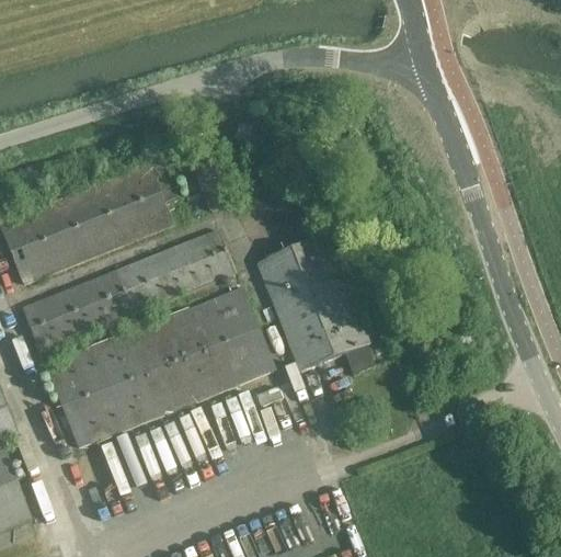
[(218,145),(190,156),(209,209),(238,199),(218,145)]
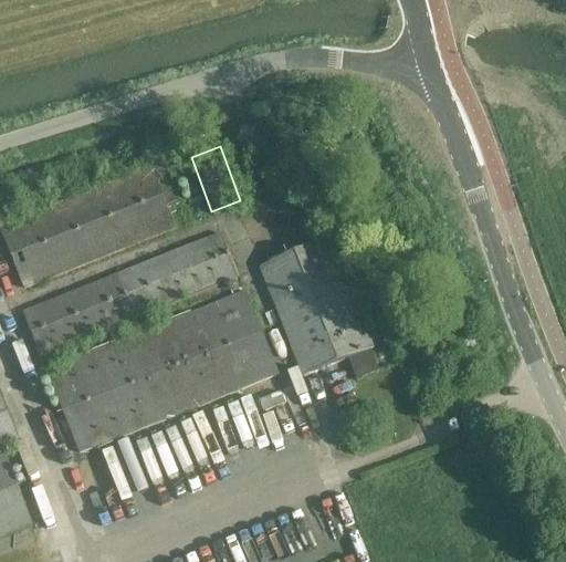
[(177,225),(168,205),(181,199),(170,173),(158,178),(152,160),(0,221),(0,228),(24,287),(177,225)]
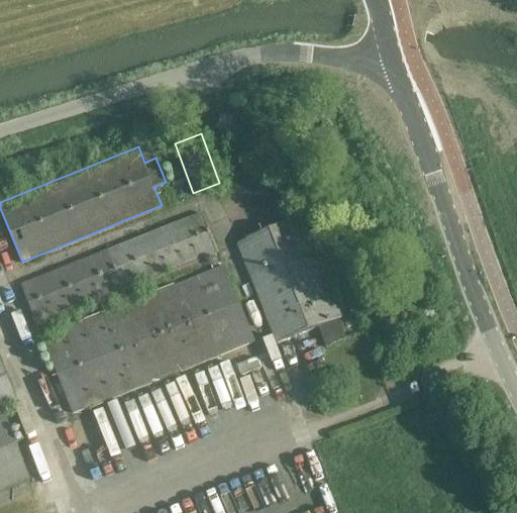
[(20,283),(36,323),(218,249),(202,209),(20,283)]
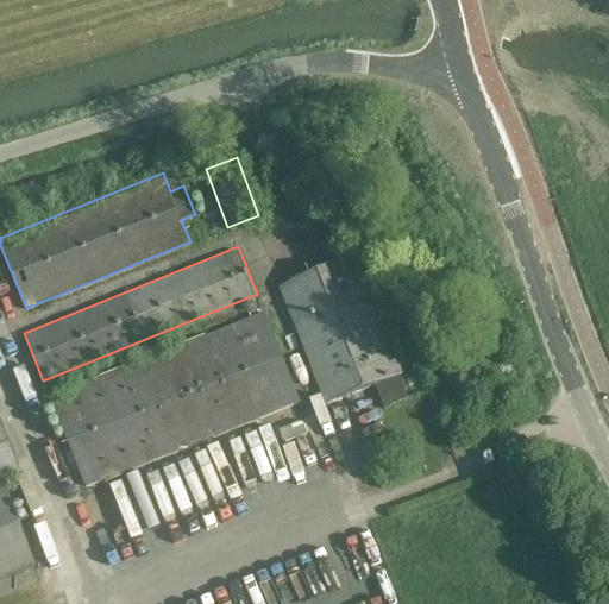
[(408,397),(399,372),(403,371),(356,252),(278,283),(325,403),(376,382),(384,403),(384,406),(408,397)]
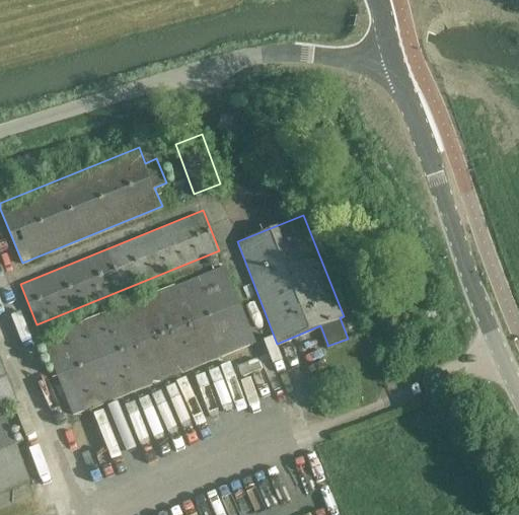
[(73,413),(256,341),(225,263),(42,336),(73,413)]
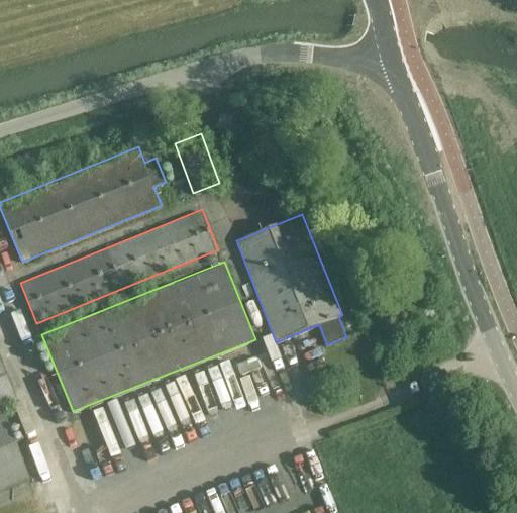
[(0,354),(0,487),(30,476),(2,406),(18,400),(0,354)]
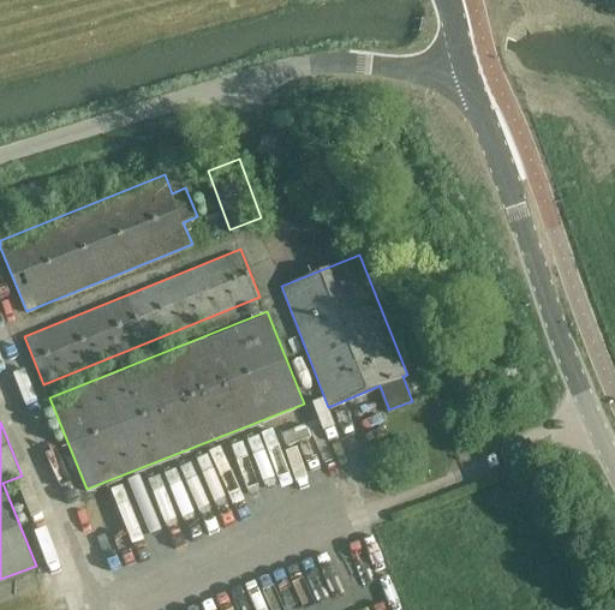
[(304,422),(281,430),(286,443),(310,435),(304,422)]
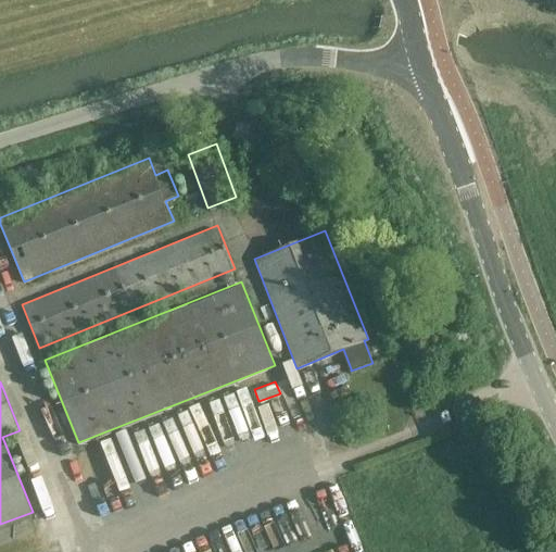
[(65,452),(76,486),(85,483),(74,449),(65,452)]
